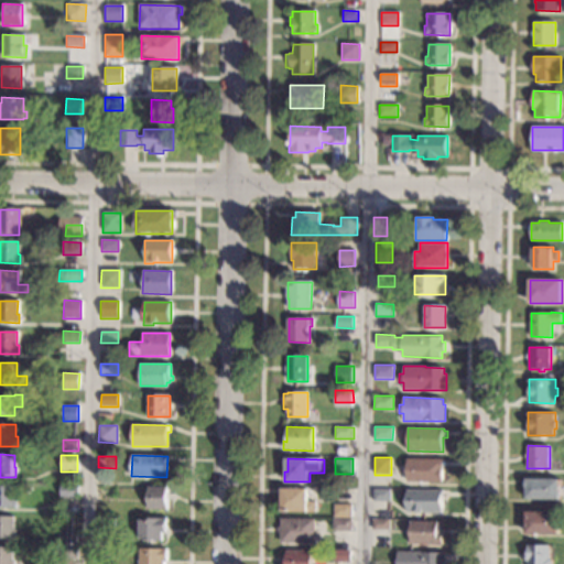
[(442,481),(408,481),(408,458),(442,459),(442,481)]
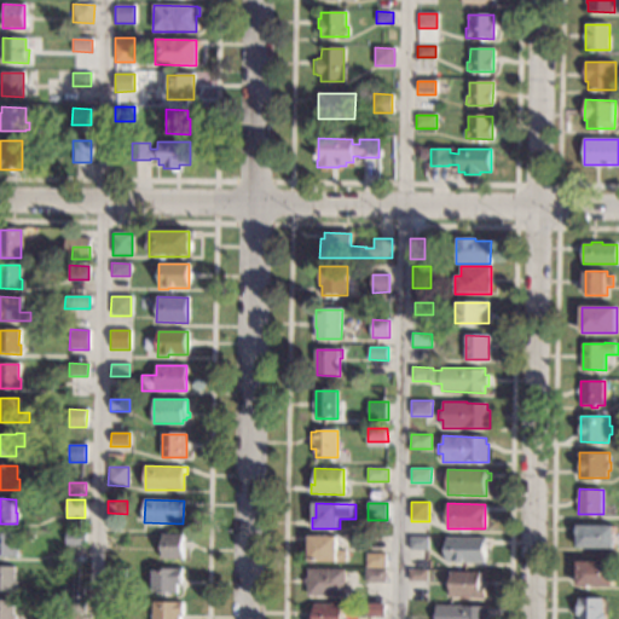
[(615,548),(577,548),(578,526),(615,526),(615,548)]
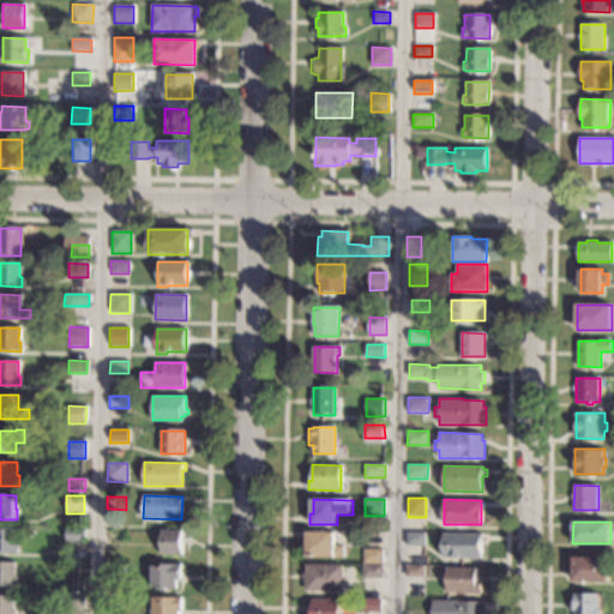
[(84,541),(66,541),(66,528),(84,528),(84,541)]
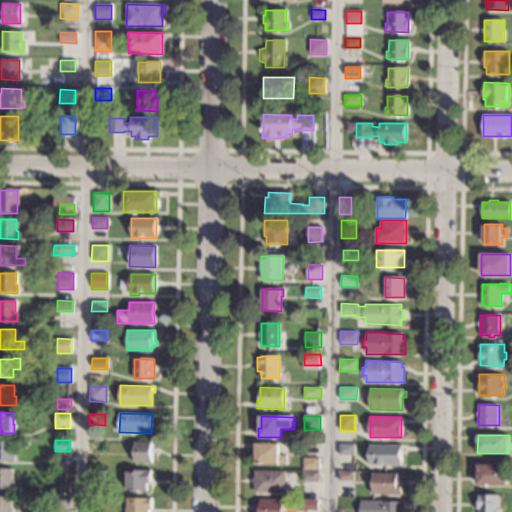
[(12,453),(14,453),(13,461),(0,461),(0,441),(12,441),(12,453)]
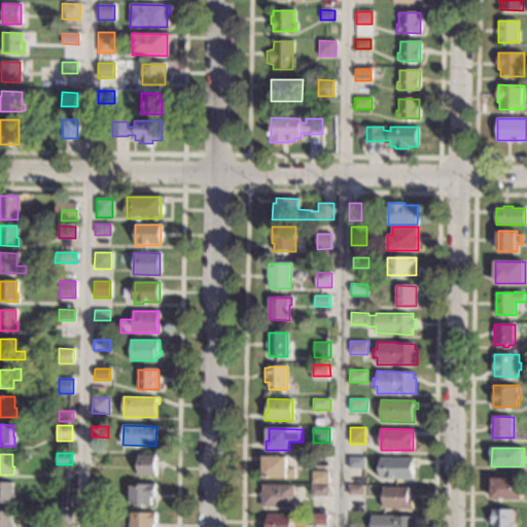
[(157,476),(139,477),(139,456),(157,456),(157,476)]
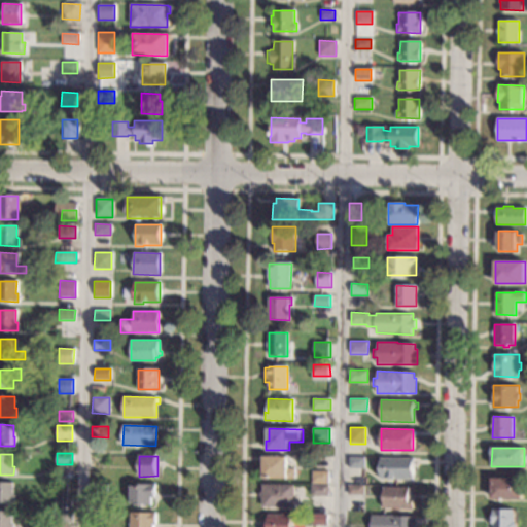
[(288,469),(295,469),(295,479),(265,479),(265,457),(288,457),(288,469)]
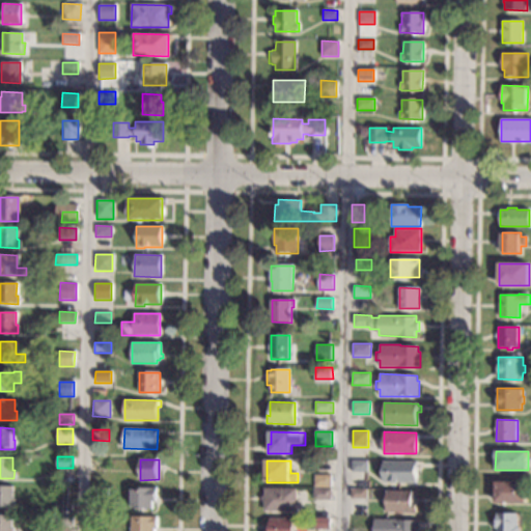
[(367,472),(352,472),(352,460),(366,460),(367,460),(367,472)]
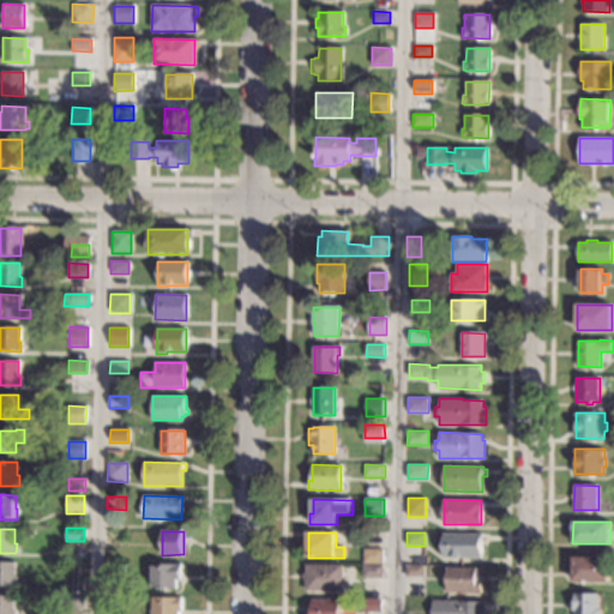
[(482,559),(444,558),(444,534),(482,534),(482,559)]
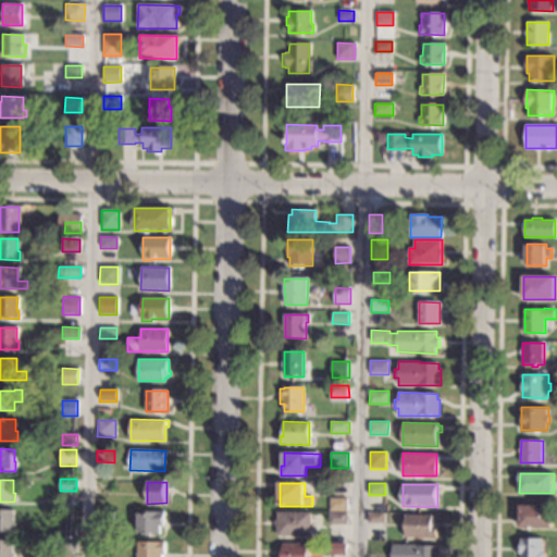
[(347,511),(331,511),(331,498),(347,498),(347,511)]
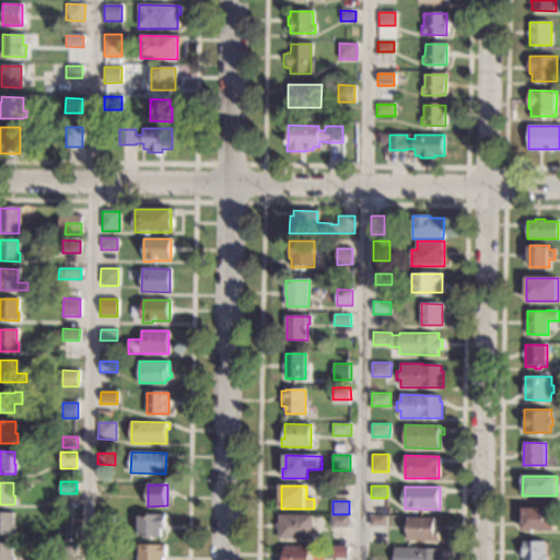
[(556,531),(523,531),(523,509),(556,509),(556,531)]
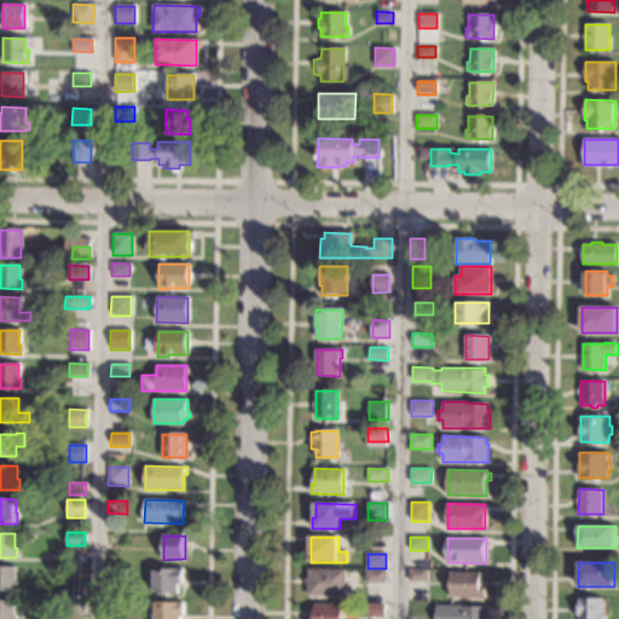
[(15,582),(16,582),(16,590),(0,590),(0,567),(15,567),(15,582)]
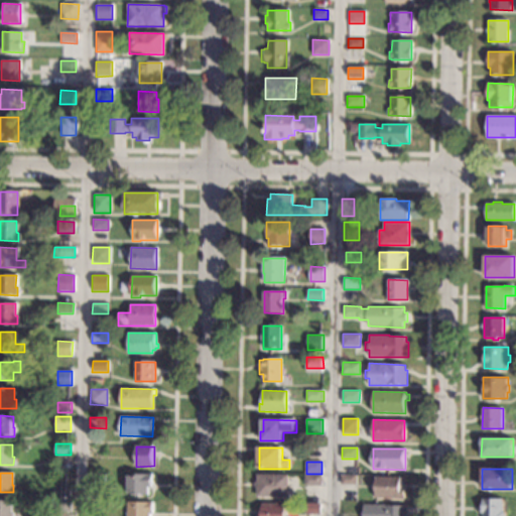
[(153,488),(148,488),(148,494),(129,494),(129,474),(154,475),(153,488)]
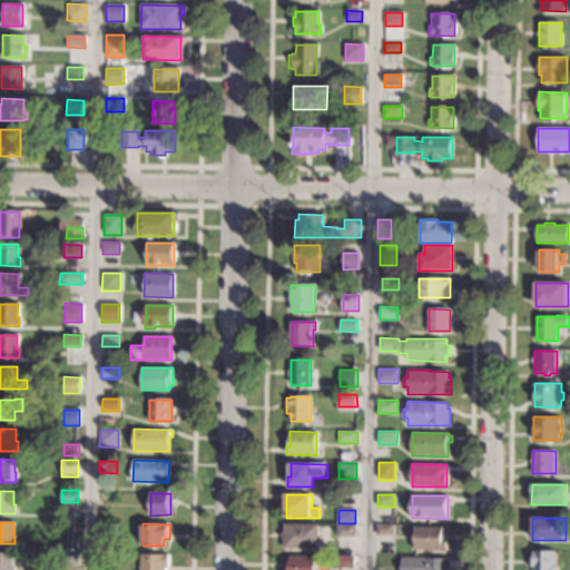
[(393,536),(376,536),(376,523),(394,524),(393,536)]
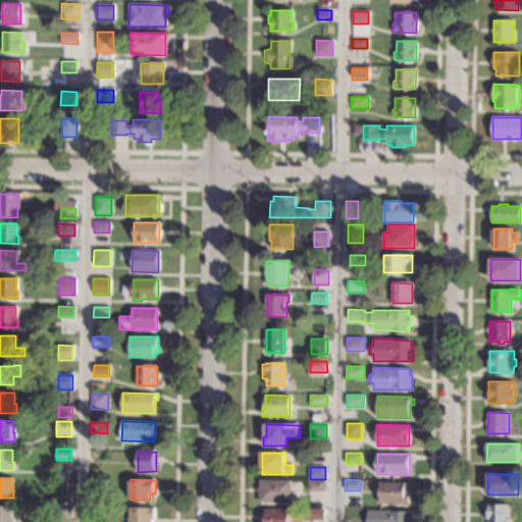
[(292,503),(260,502),(260,480),(293,480),(292,503)]
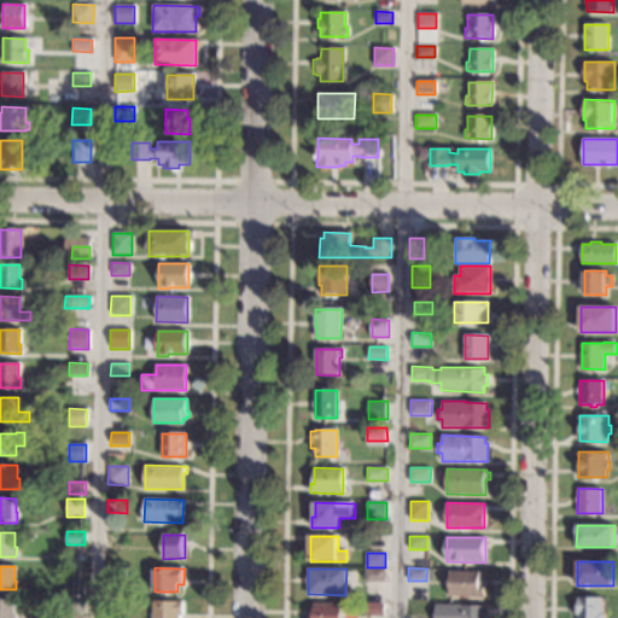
[(385,582),(366,582),(366,569),(385,569),(385,582)]
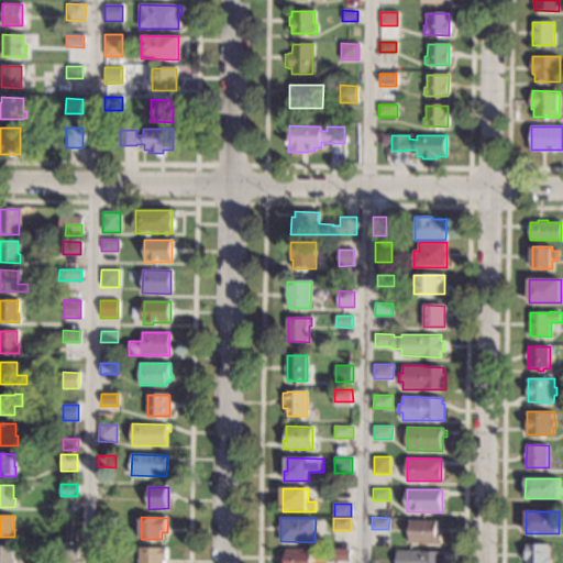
[(438,532),(441,532),(441,543),(410,542),(410,520),(438,521),(438,532)]
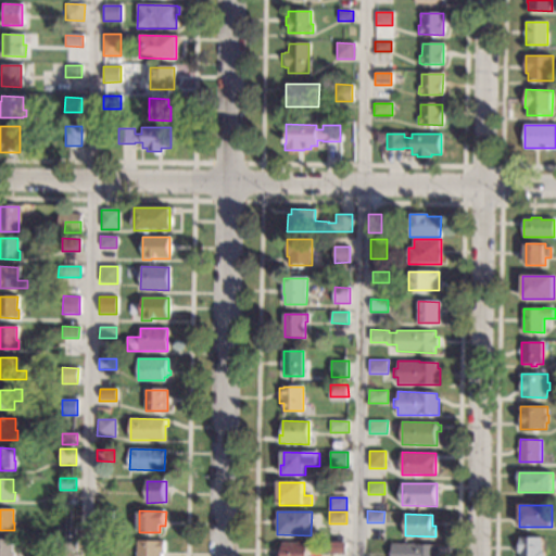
[(76,526),(76,538),(59,538),(59,525),(76,526)]
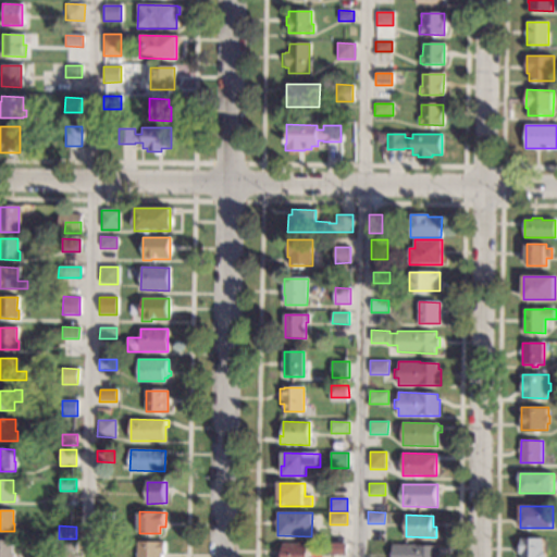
[(543,552),(545,552),(544,556),(521,556),(521,555),(519,555),(519,547),(521,547),(521,539),(543,539),(543,552)]
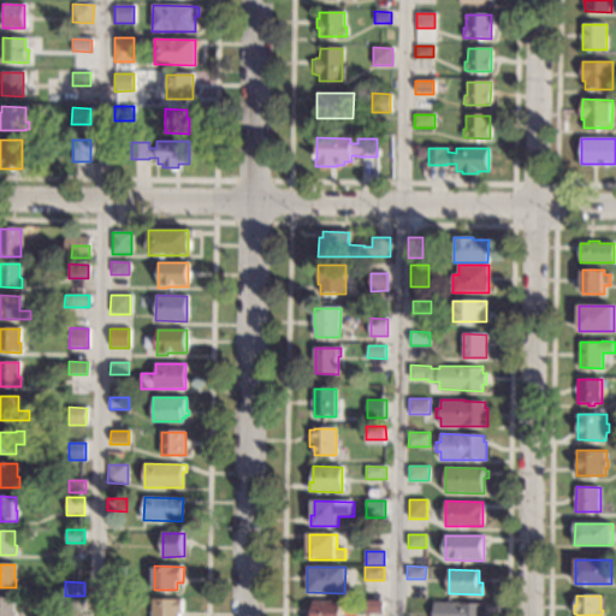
[(13,612),(15,612),(15,615),(0,615),(0,598),(13,598),(13,612)]
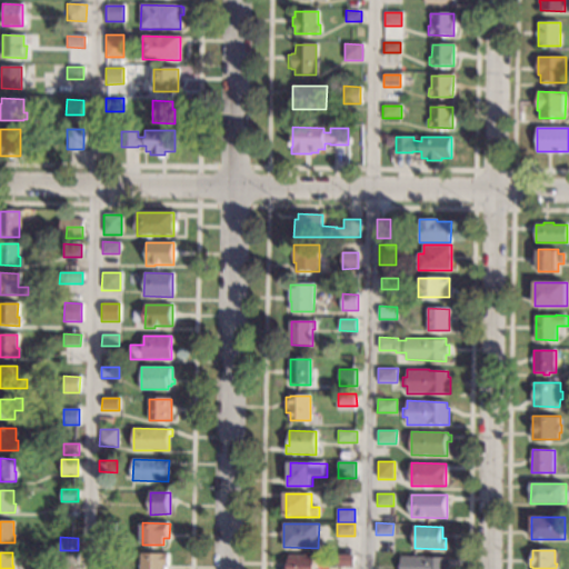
[(78,565),(61,565),(62,552),(78,552),(78,565)]
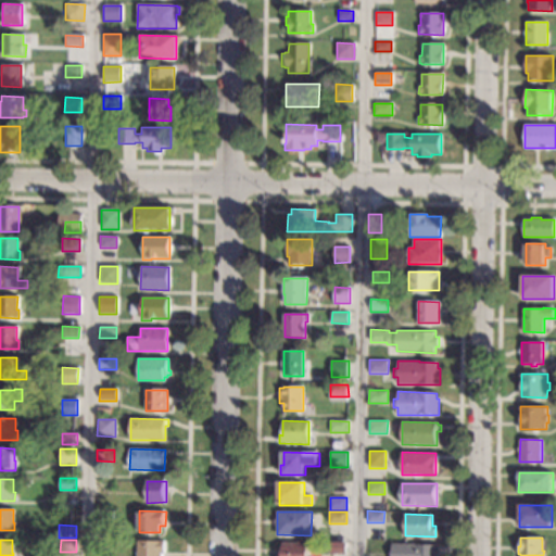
[(165,555),(138,555),(138,541),(165,542),(165,555)]
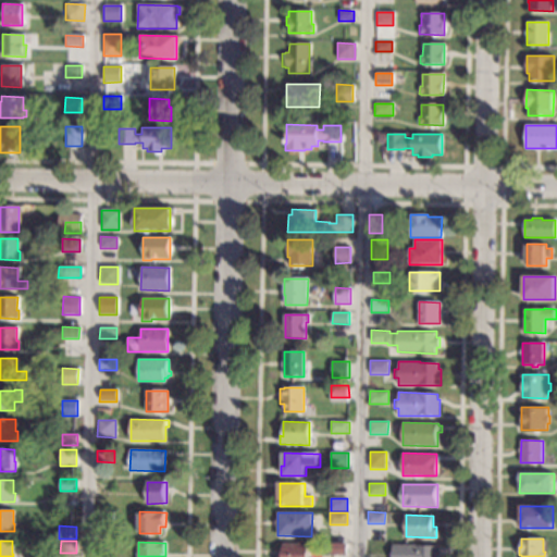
[(346,555),(331,554),(331,543),(346,543),(346,555)]
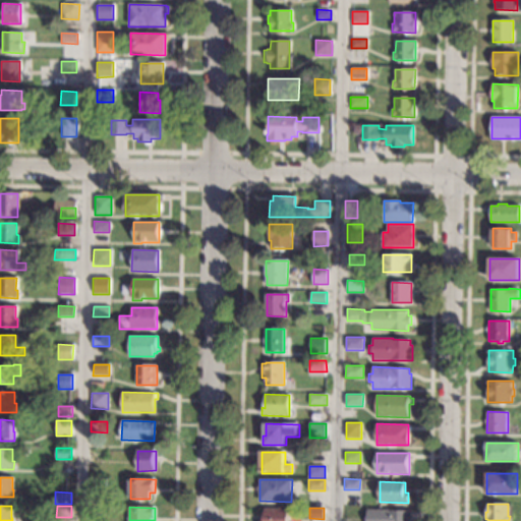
[(289,520),(261,520),(261,518),(265,519),(265,509),(289,509),(289,520)]
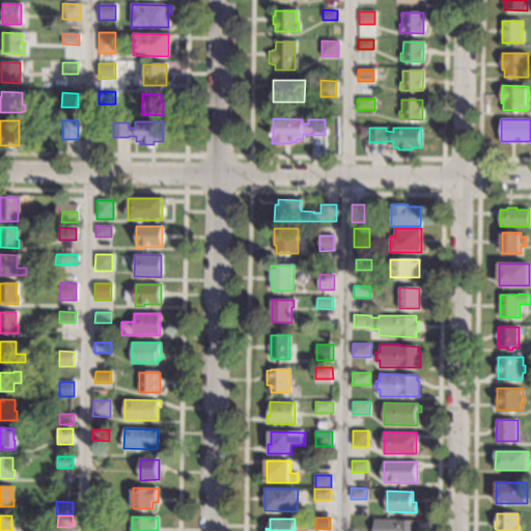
[(418,529),(417,529),(417,530),(374,530),(374,520),(419,520),(418,529)]
